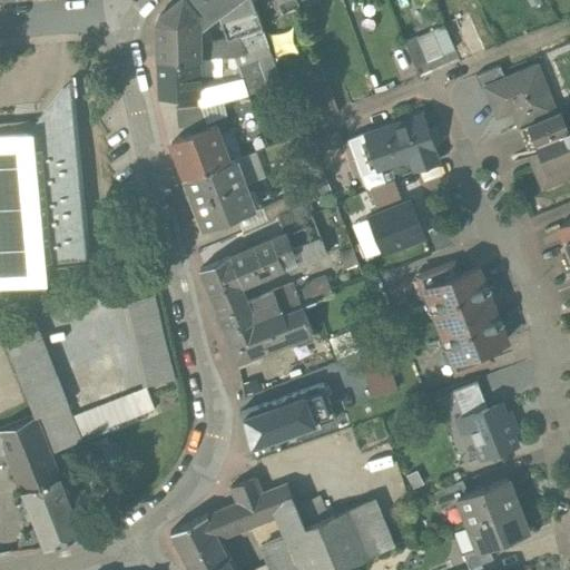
[(157,58),(199,57),(198,39),(197,13),(186,0),(178,0),(160,15),(159,15),(156,23),(157,58)]
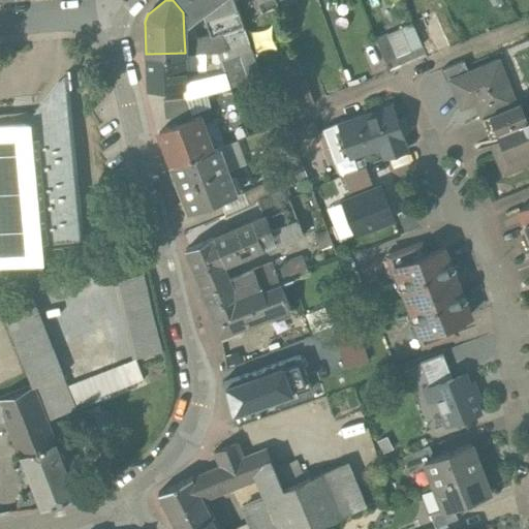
[(173,0),(183,12),(188,10),(201,7),(198,0),(173,0)]
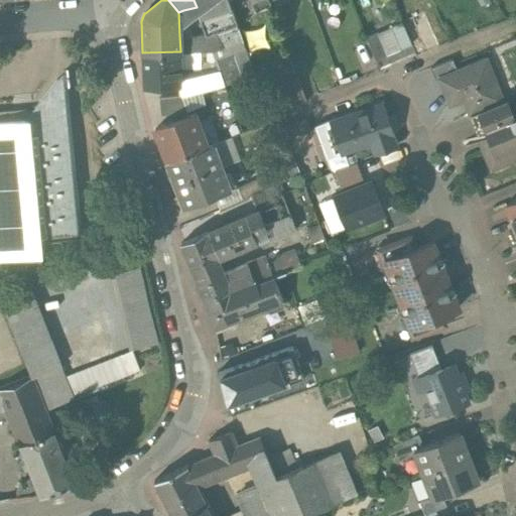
[(238,28),(227,0),(209,0),(197,7),(207,34),(209,39),(217,35),(238,28)]
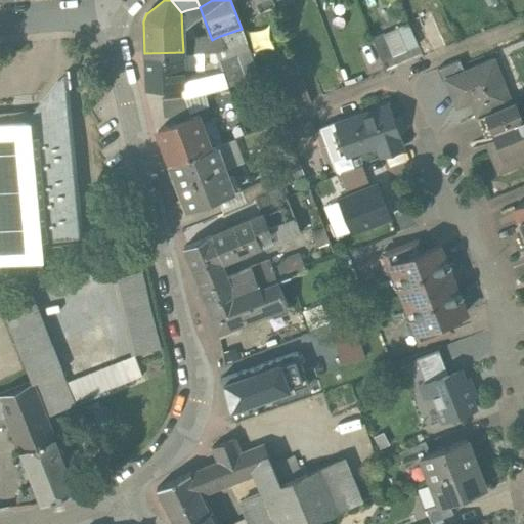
[(273,0),(255,0),(260,11),(275,5),(273,0)]
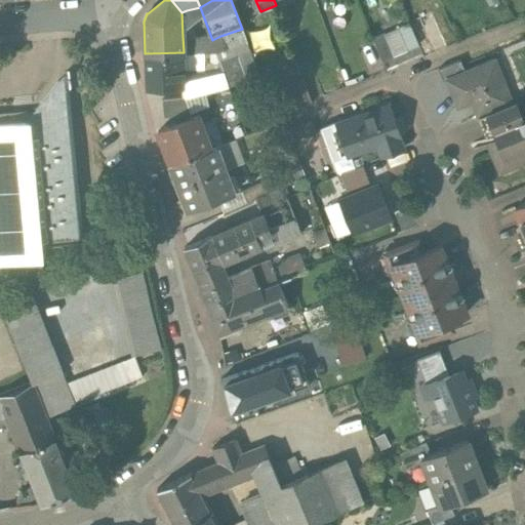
[(408,24),(398,29),(407,51),(418,47),(408,24)]
